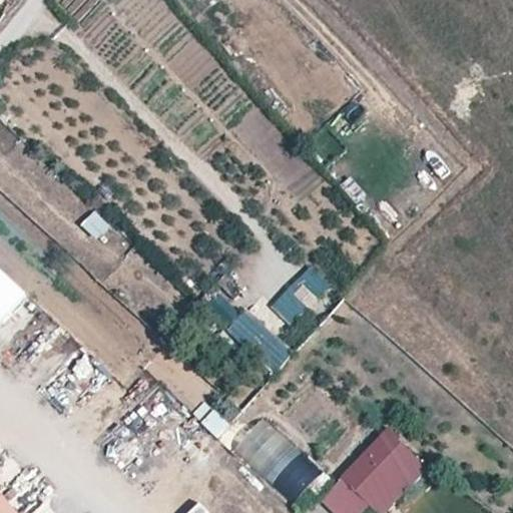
[(78,20),(94,1),(92,0),(67,0),(62,7),(78,20)]
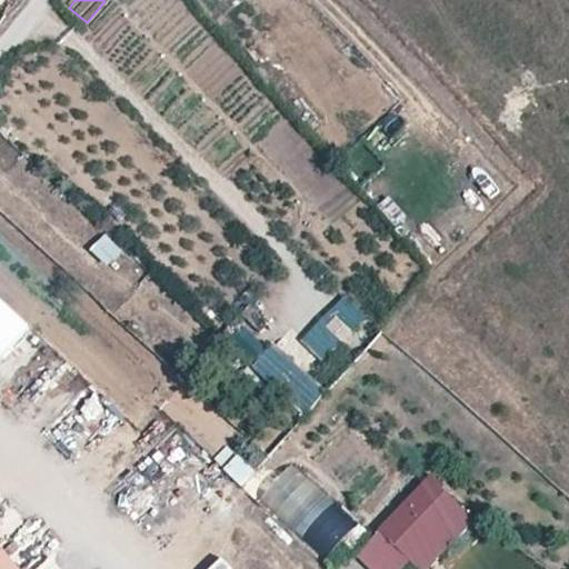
[(0,137),(0,161),(6,166),(17,148),(0,137)]
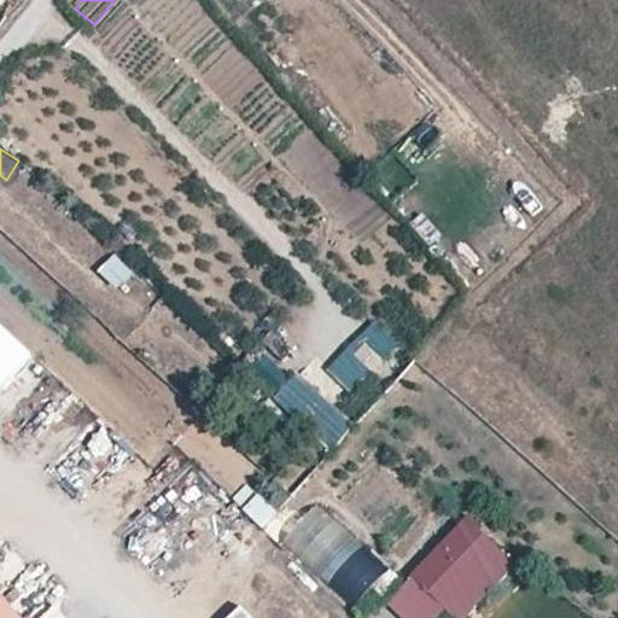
[(118,290),(135,274),(117,254),(100,269),(118,290)]
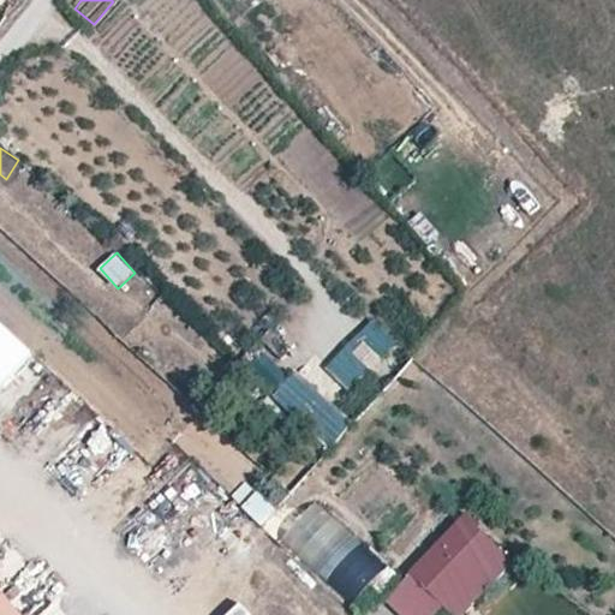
[(55,371),(0,321),(0,372),(30,400),(55,371)]
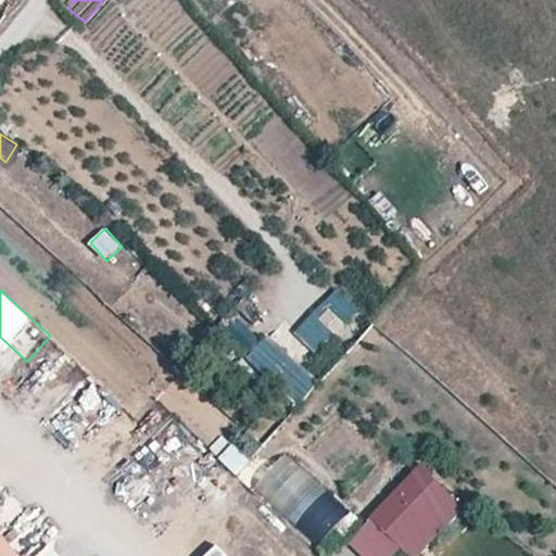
[(272,346),(299,320),(289,311),(262,337),(272,346)]
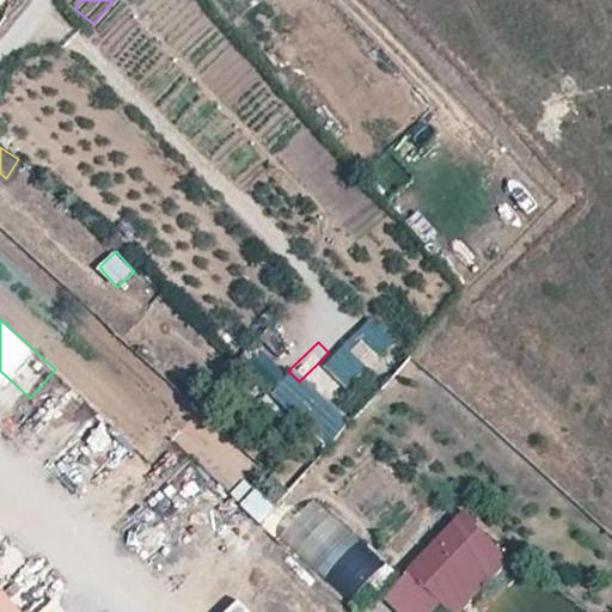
[(262,349),(248,367),(274,389),(289,372),(262,349)]
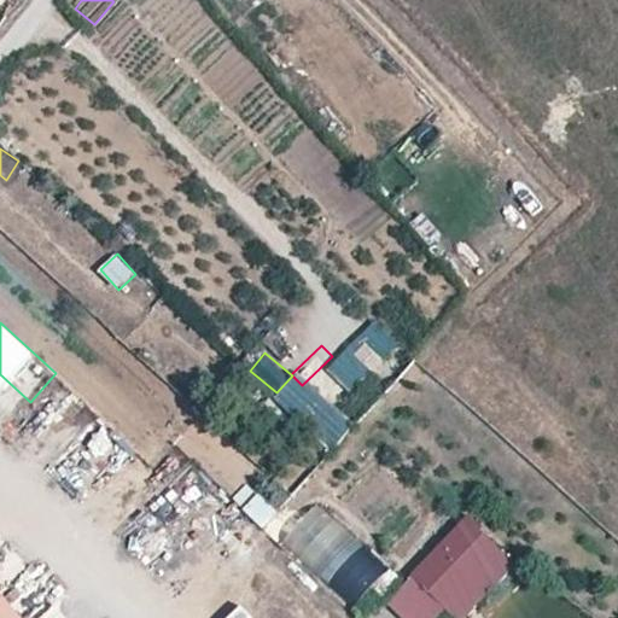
[(313,401),(345,371),(332,356),(302,385),(299,386),(313,401)]
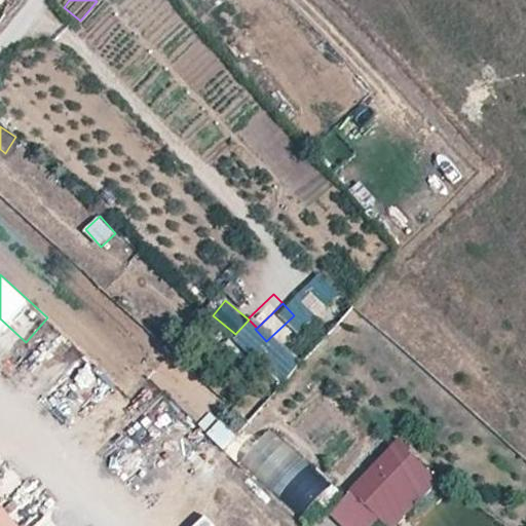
[(223,420),(209,433),(223,450),(237,438),(223,420)]
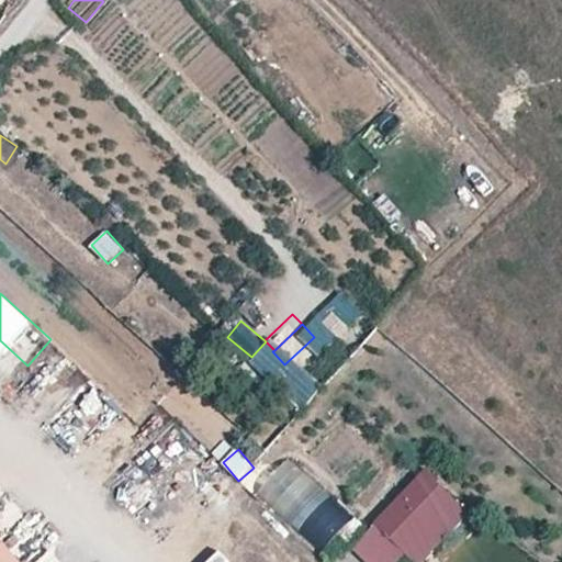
[(292,458),(258,491),(319,553),(352,519),(292,458)]
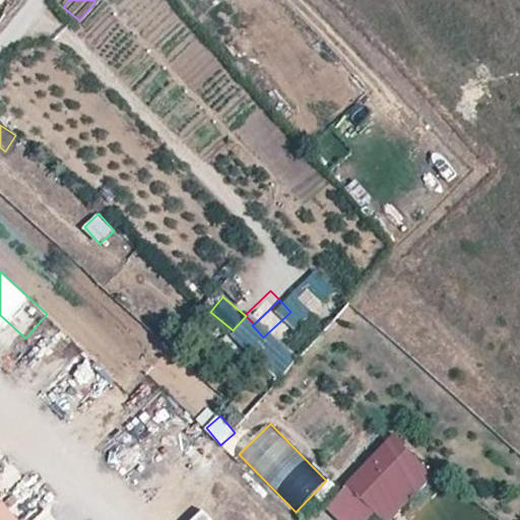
[(397,441),(328,511),(337,519),(404,519),(441,483),(397,441)]
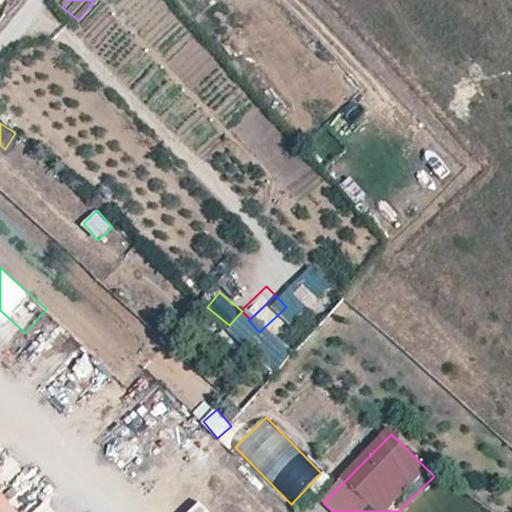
[(17,511),(0,491),(0,511),(17,511)]
